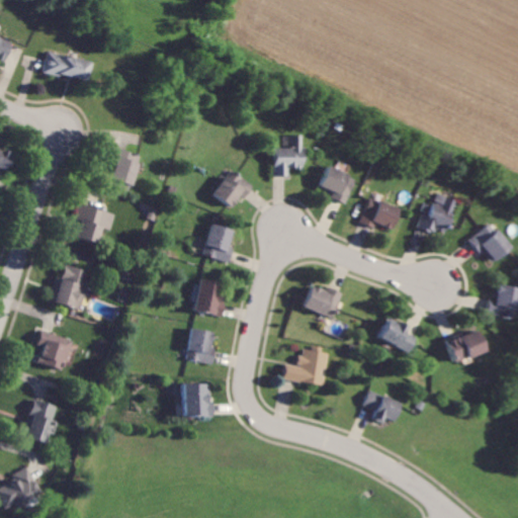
[(13,42),(0,36),(0,59),(5,62),(13,42)]
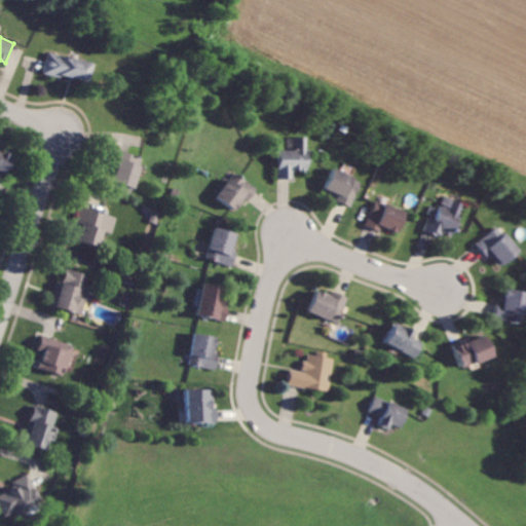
[(95,63),(50,52),(45,73),(90,82),(95,63)]
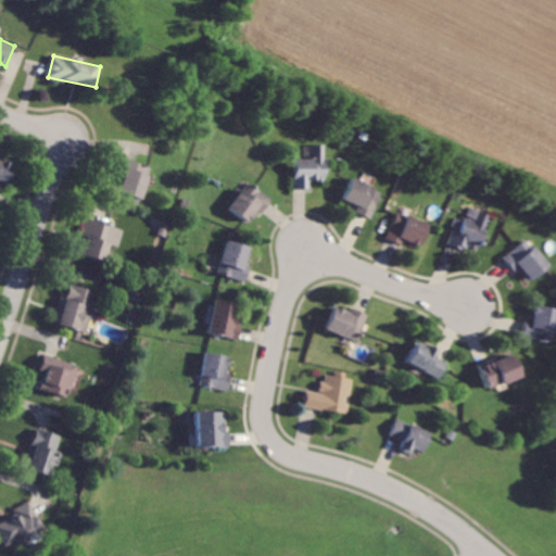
[(327,144),(313,144),(313,159),(295,158),(295,189),(311,190),(311,181),(326,181),(327,144)]
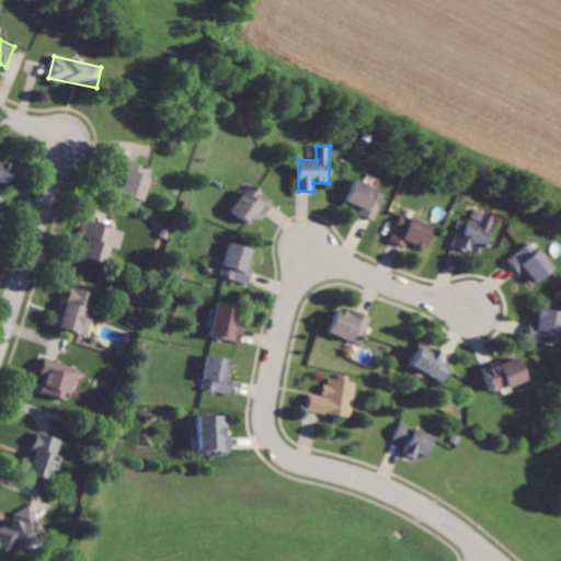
[(0,182),(7,185),(14,167),(0,160),(0,182)]
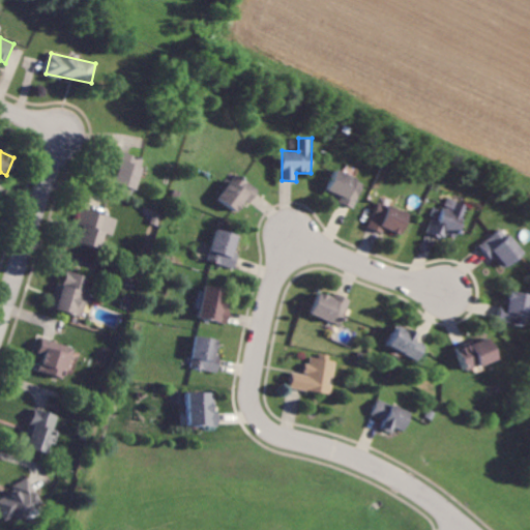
[(109,187),(135,194),(143,157),(117,152),(109,187)]
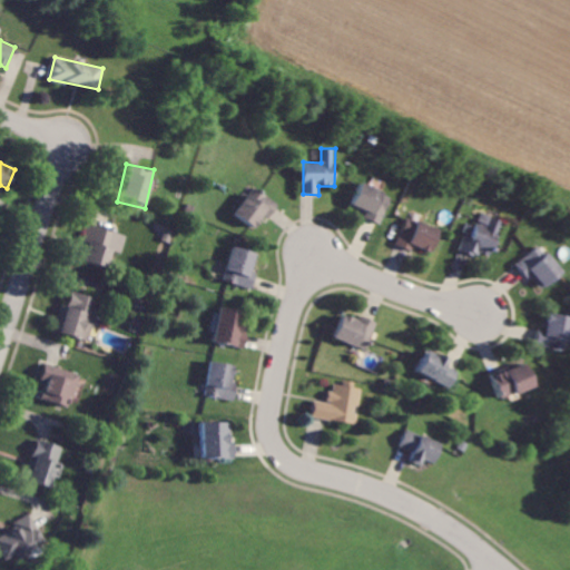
[(352,210),(383,223),(393,196),(362,184),(352,210)]
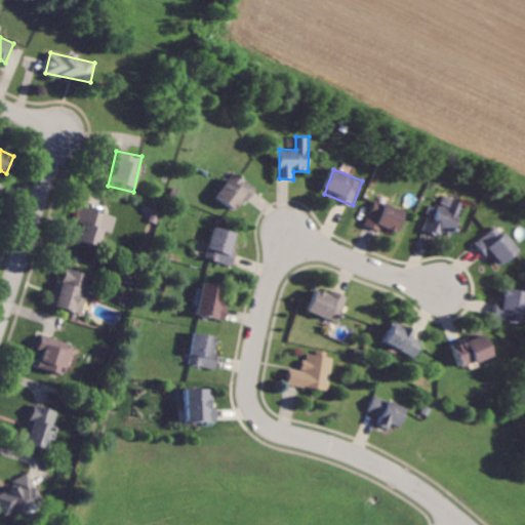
[(248,202),(257,188),(233,172),(216,199),(236,210),(243,199),(248,202)]
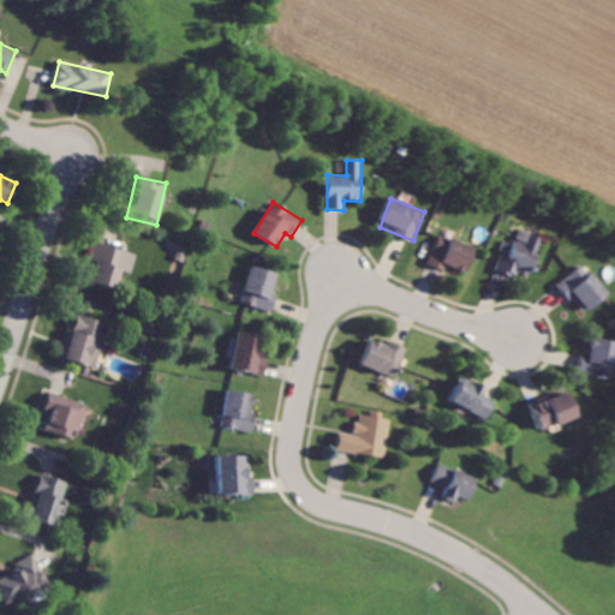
[(497,272),(518,278),(520,273),(532,276),(544,238),(520,231),(513,255),(503,251),(497,272)]
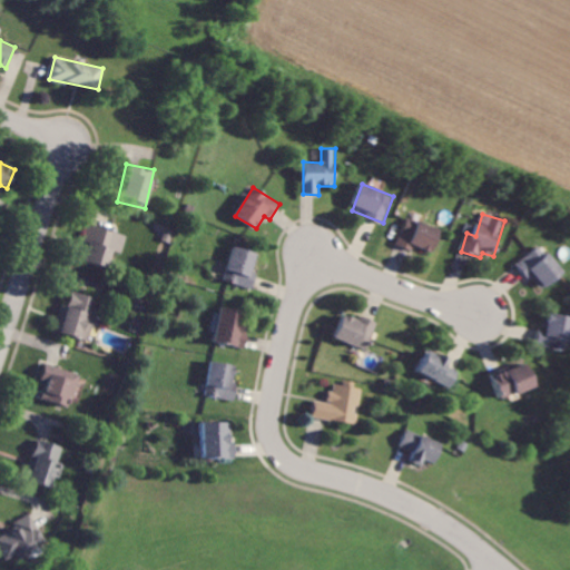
[(433,253),(441,229),(409,217),(397,246),(415,252),(416,247),(433,253)]
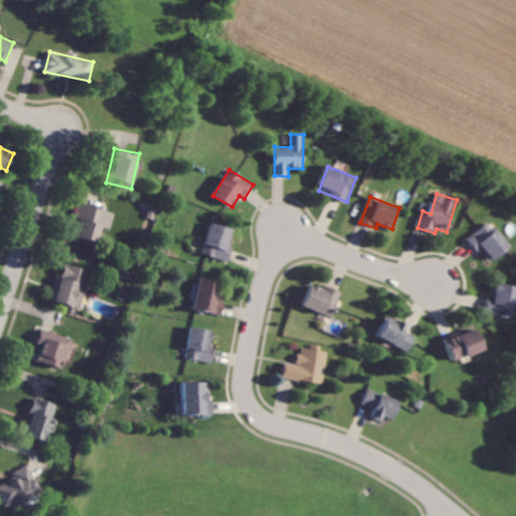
[(115,214),(77,201),(73,216),(77,218),(71,235),(96,243),(102,226),(110,229),(115,214)]
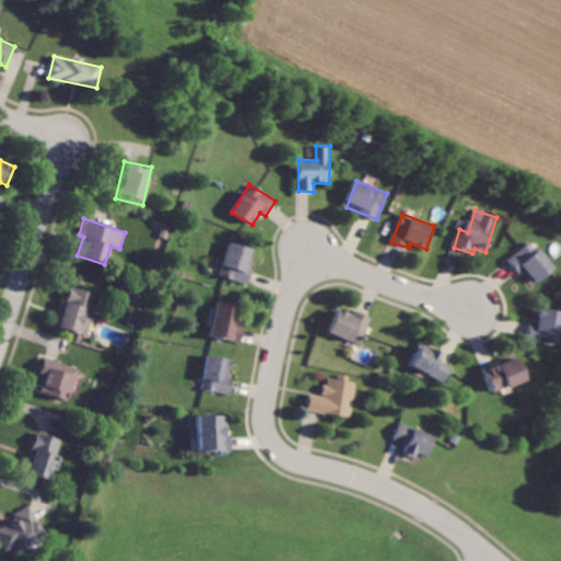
[(554,270),(535,241),(512,258),(531,286),(554,270)]
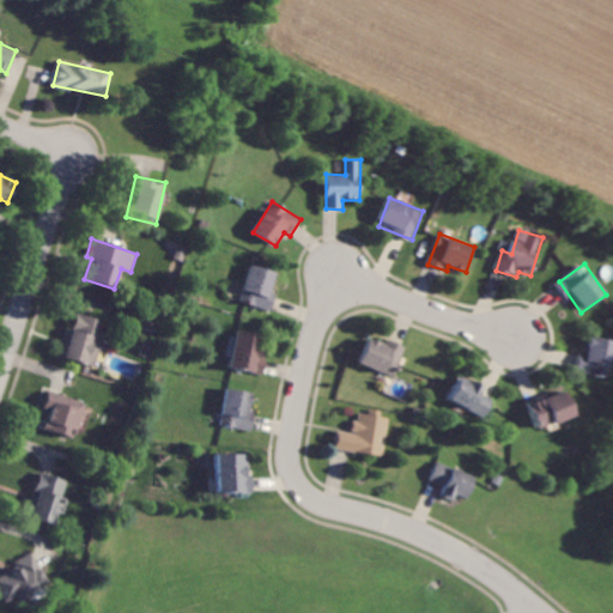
[(275,272),(249,266),(241,303),(272,309),(275,292),(272,291),(275,272)]
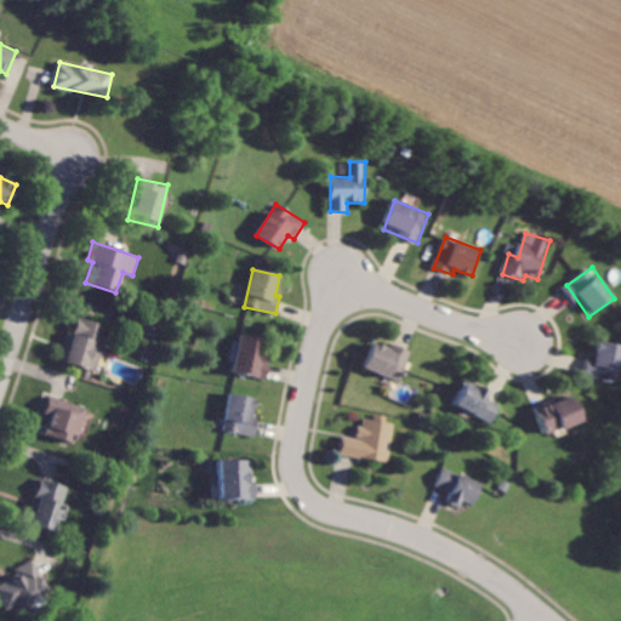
[(66,332),(60,364),(96,370),(102,339),(97,339),(101,324),(77,319),(74,334),(66,332)]
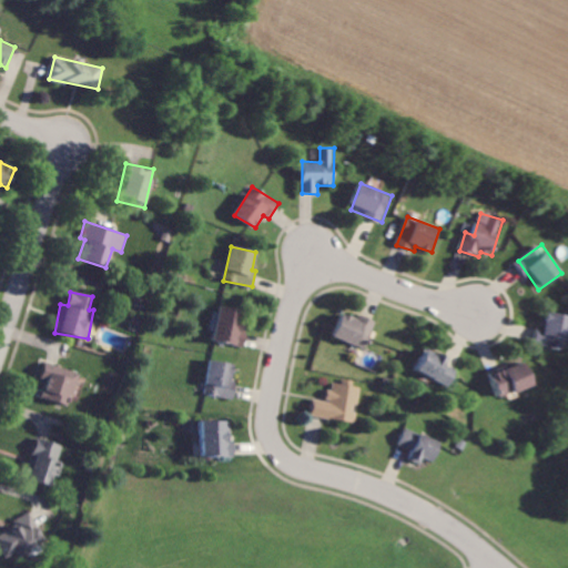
[(244,347),(247,331),(237,330),(242,311),(220,306),(212,341),(244,347)]
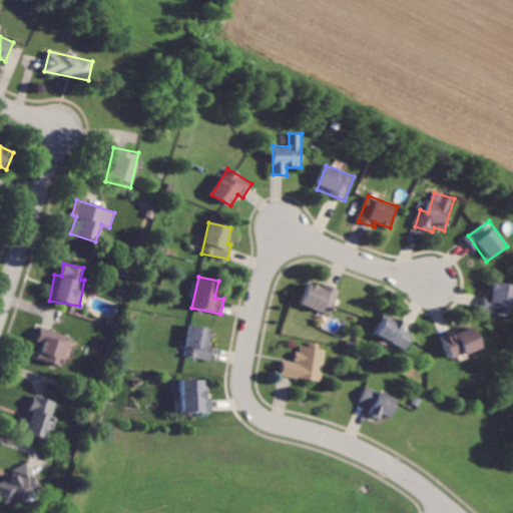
[(510,315),(512,296),(512,285),(490,282),(485,312),(510,315)]
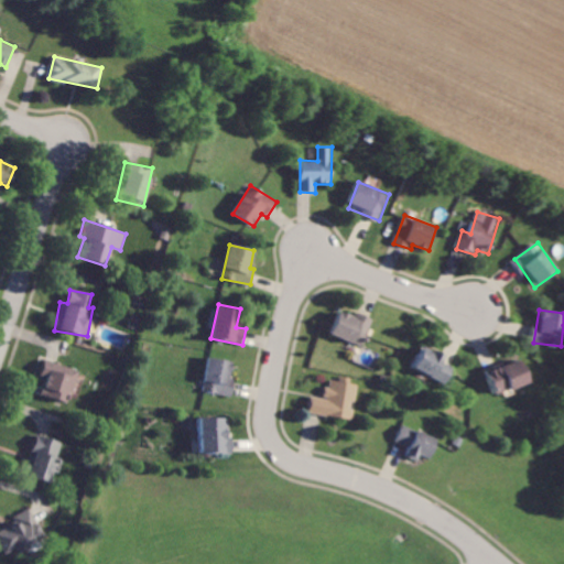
[(331,334),(361,347),(373,320),(357,313),(355,317),(340,312),(331,334)]
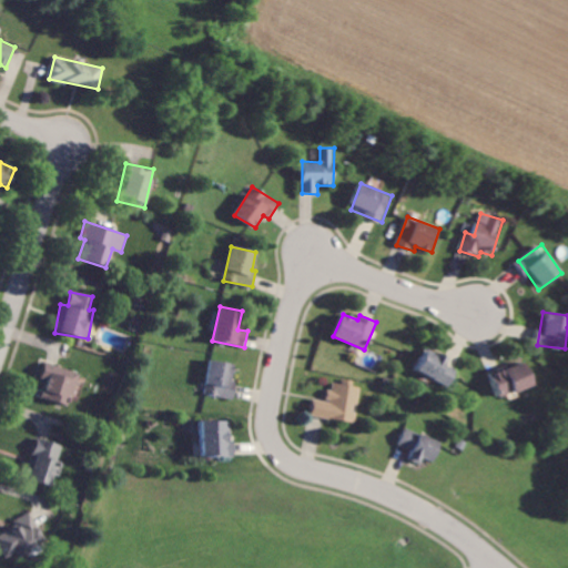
[(416,372),(448,386),(456,371),(443,364),(446,358),(426,350),(416,372)]
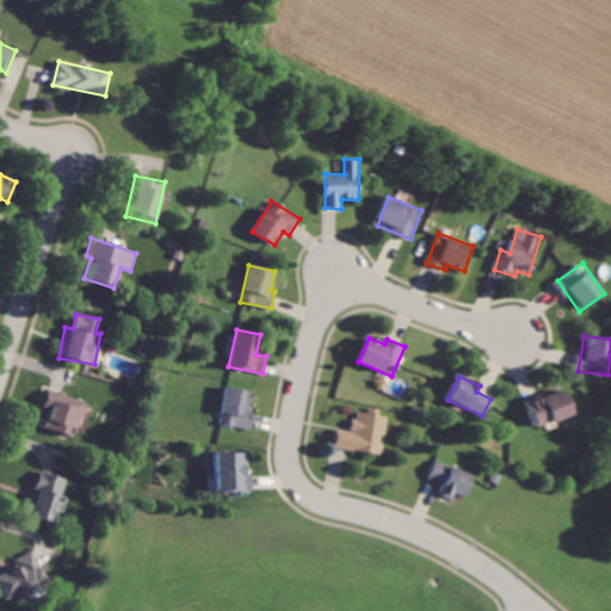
[(255,411),(250,409),(253,393),(226,388),(220,424),(252,429),(255,411)]
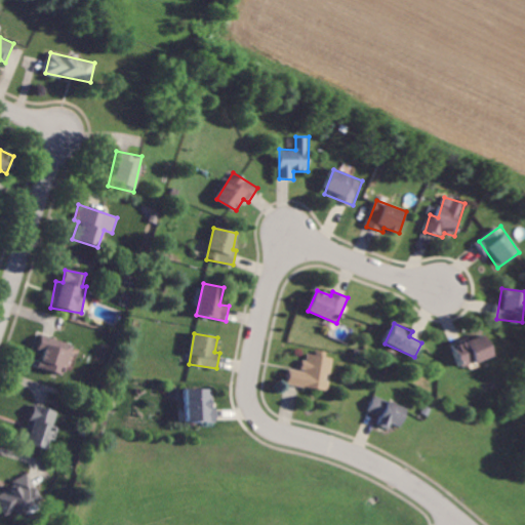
[(71,345),(40,334),(35,352),(40,353),(35,367),(62,376),(71,345)]
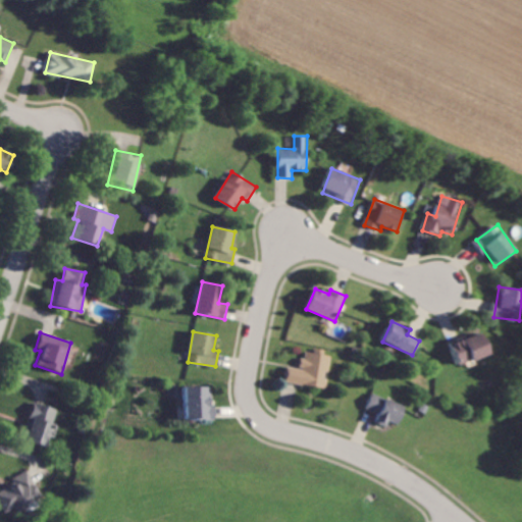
[(489,354),(481,332),(450,345),(458,366),(489,354)]
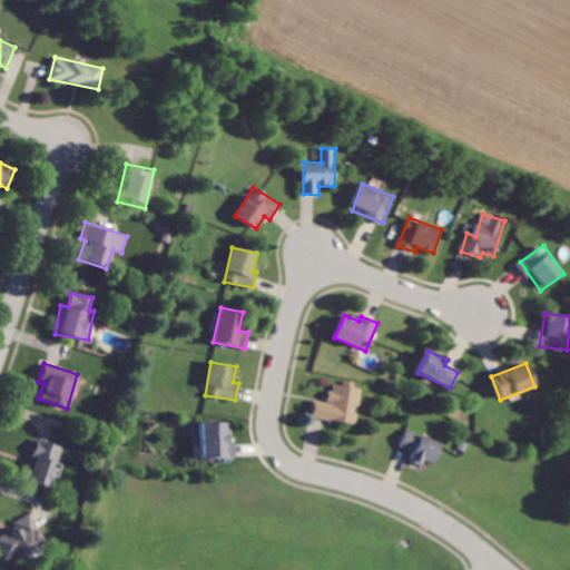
[(313,419),(357,424),(362,385),(344,383),(344,385),(333,383),(331,403),(315,401),(313,419)]
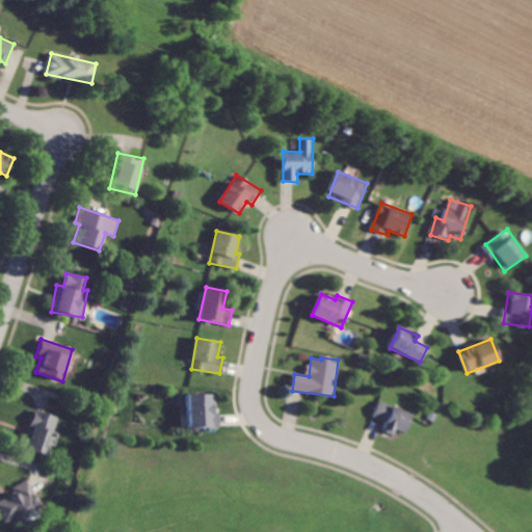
[(188,394),(188,428),(216,428),(217,395),(188,394)]
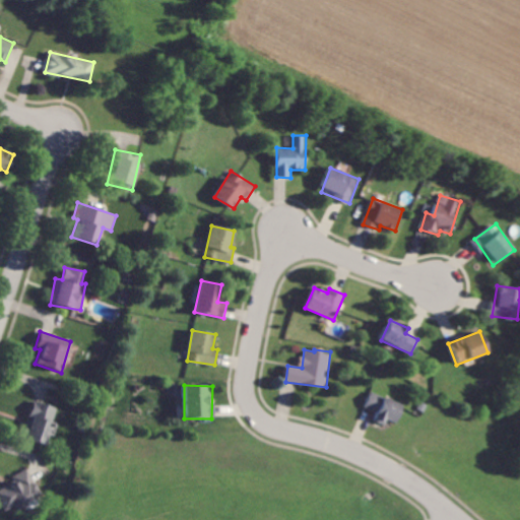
[(396,424),(403,404),(372,392),(366,407),(378,412),(374,420),(384,425),(386,419),(396,424)]
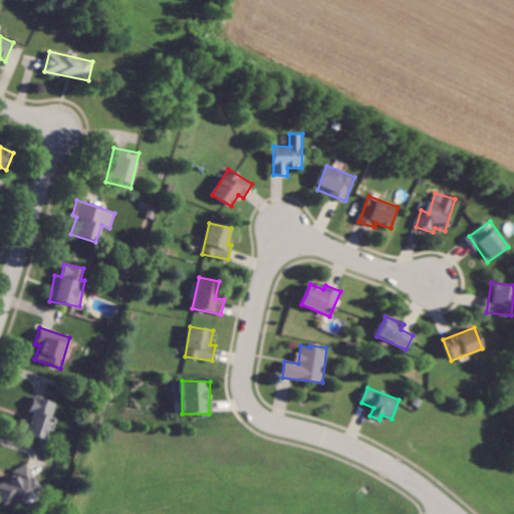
[(45,440),(52,402),(30,398),(22,436),(45,440)]
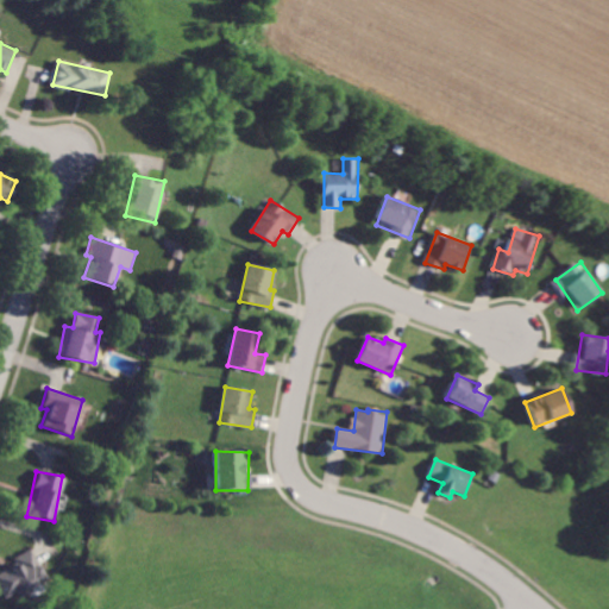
[(12,559),(16,565),(0,572),(0,589),(5,598),(17,594),(18,596),(46,583),(31,550),(12,559)]
